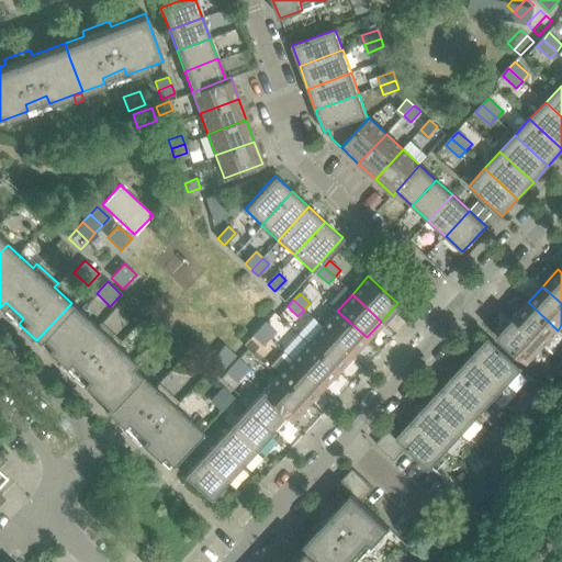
[(558,330),(528,302),(513,318),(542,347),(558,330)]
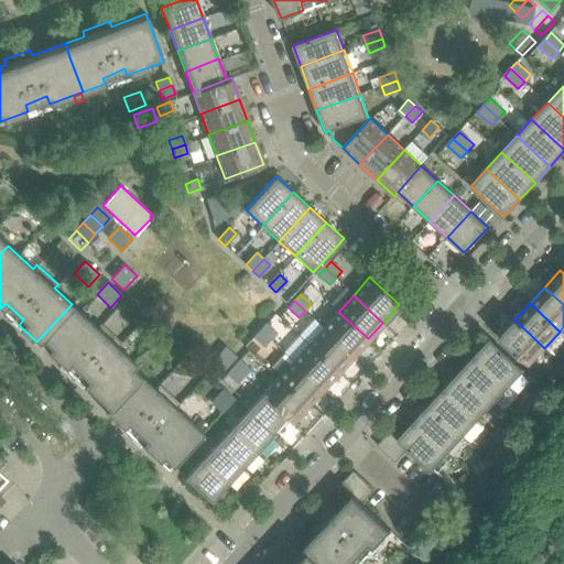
[(133,361),(117,346),(120,342),(100,323),(97,327),(79,312),(72,304),(41,337),(49,345),(45,349),(63,366),(68,360),(86,378),(82,382),(98,399),(130,366),(133,361)]
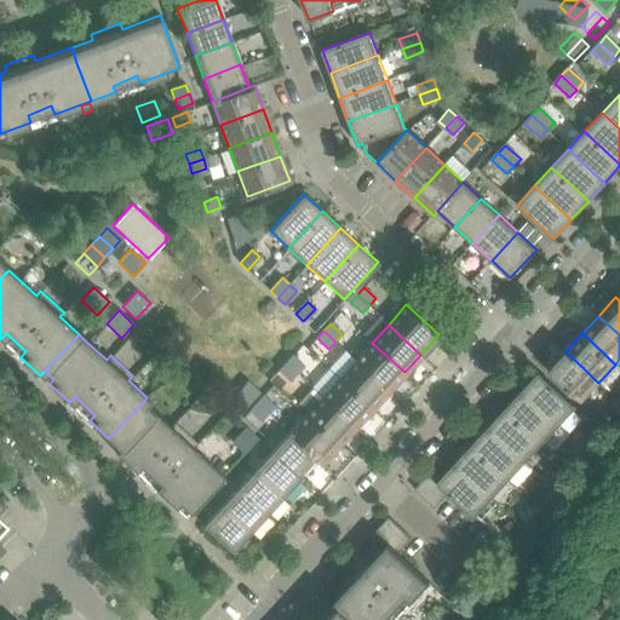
[(405,372),(372,343),(355,360),(388,390),(405,372)]
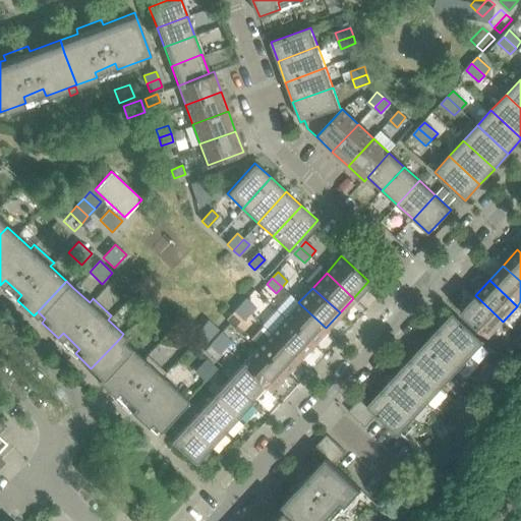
[(503,322),(475,295),(460,311),(488,338),(503,322)]
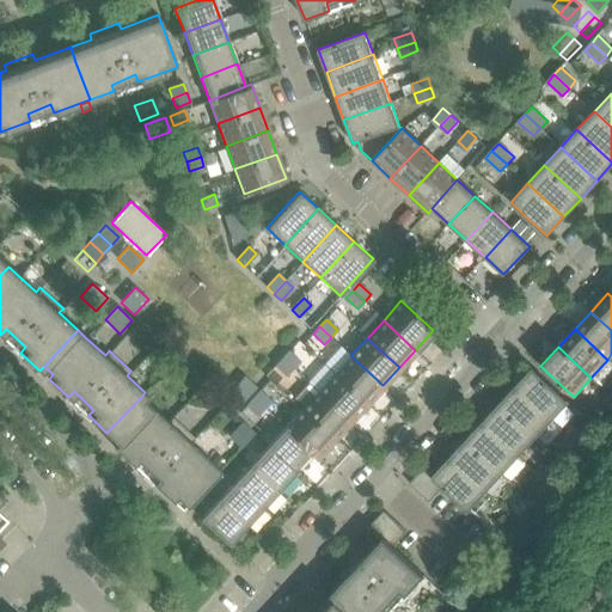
[(300,361),(289,352),(282,359),(294,368),(300,361)]
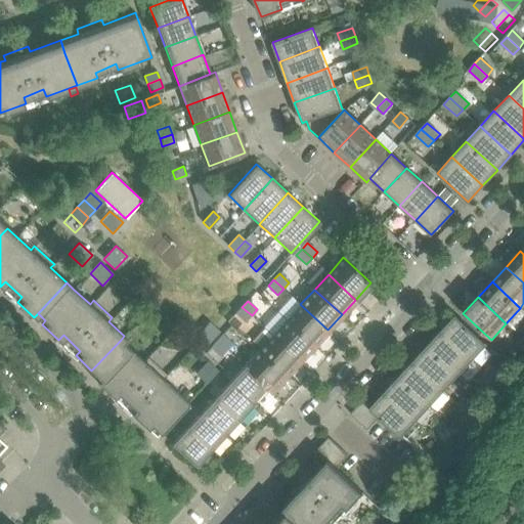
[(328,330),(300,304),(286,319),(314,345),(328,330)]
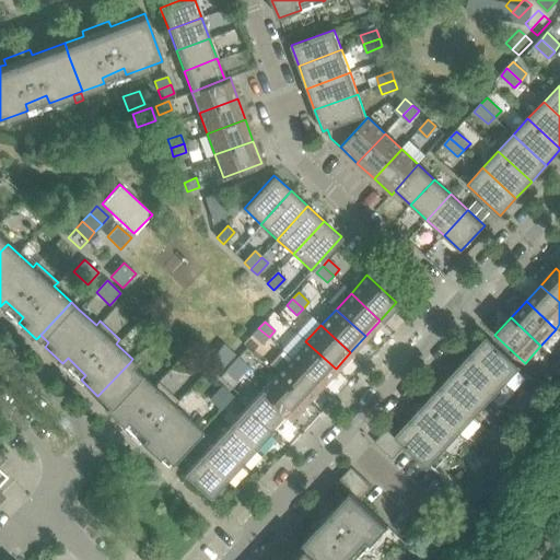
[(269,337),(258,328),(252,335),(263,345),(269,337)]
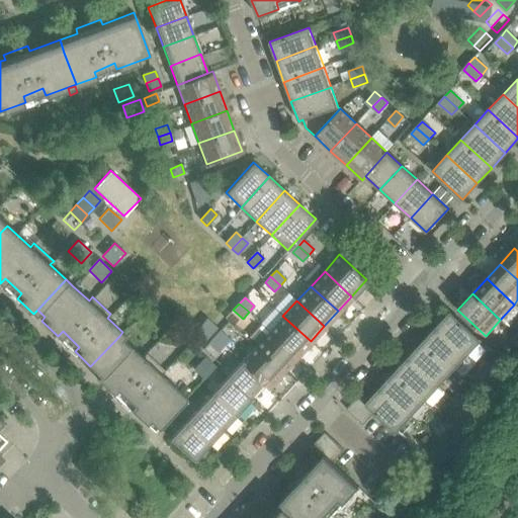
[(482,340),(450,311),(435,327),(466,356),(482,340)]
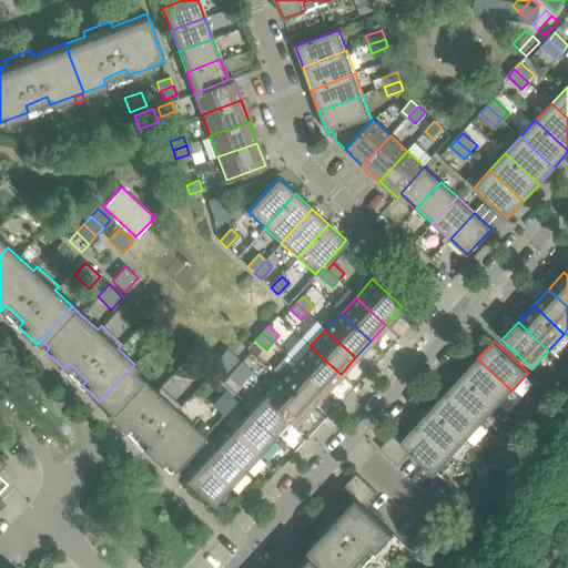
[(341,374),(310,346),(295,363),(325,391),(341,374)]
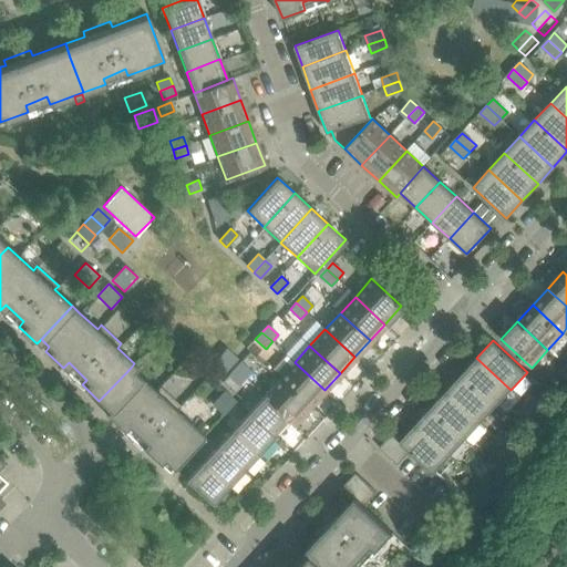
[(237,358),(226,348),(219,356),(230,366),(237,358)]
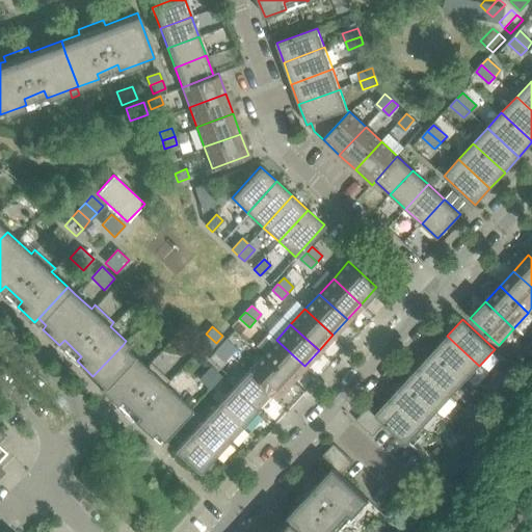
[(216,343),(206,334),(200,340),(210,349),(216,343)]
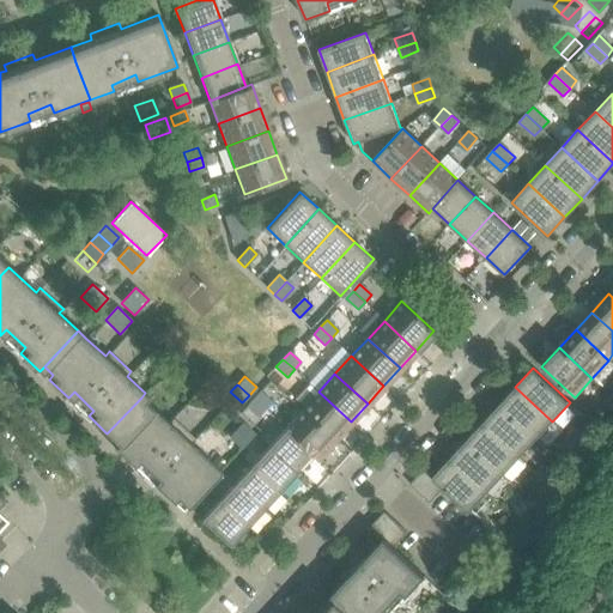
[(552,422),(515,387),(498,405),(535,439),(552,422)]
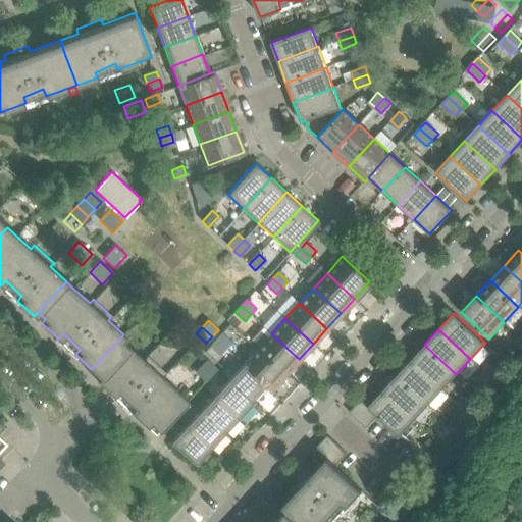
[(231,343),(222,333),(216,340),(226,349),(231,343)]
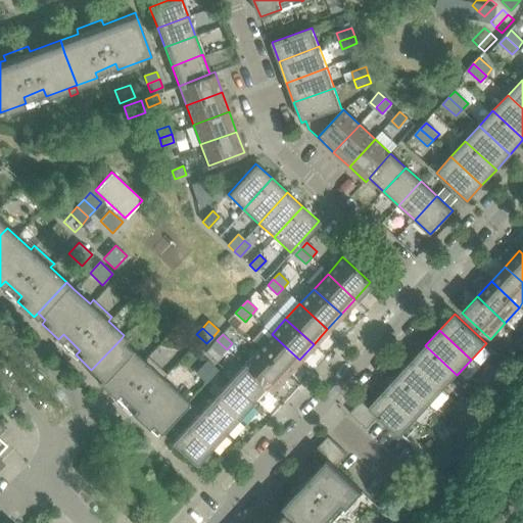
[(299,360),(272,334),(257,349),(285,375),(299,360)]
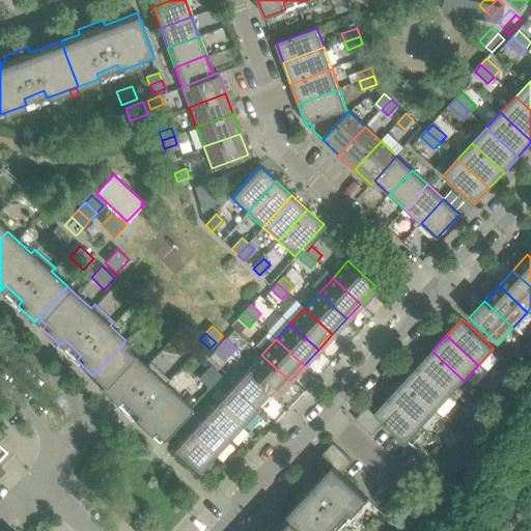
[(530,343),(528,341),(522,348),(530,356),(530,343)]
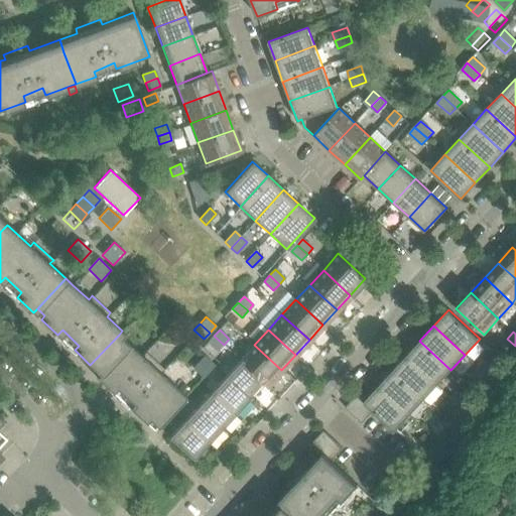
[(184,395),(160,373),(163,369),(144,351),(141,355),(119,335),(90,365),(98,372),(95,376),(111,391),(116,386),(132,401),(128,406),(153,429),(184,395)]
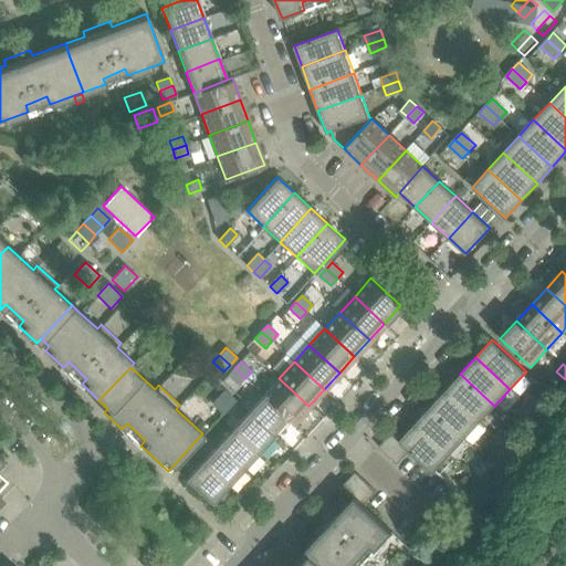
[(245,378),(234,368),(228,375),(239,385),(245,378)]
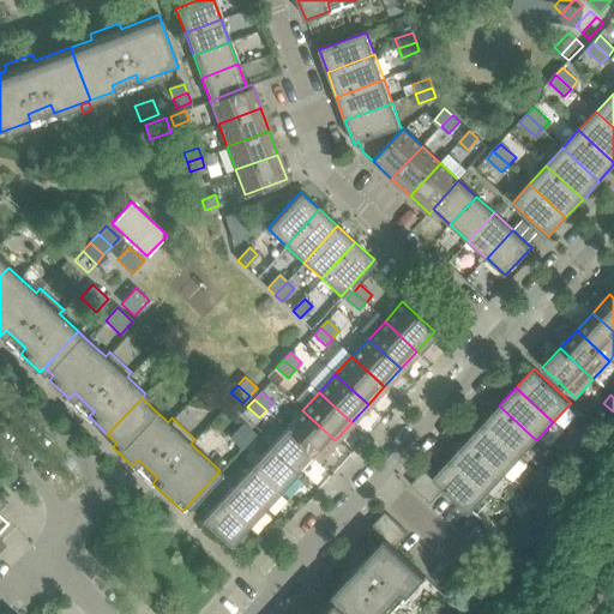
[(536,440),(499,405),(483,423),(519,458),(536,440)]
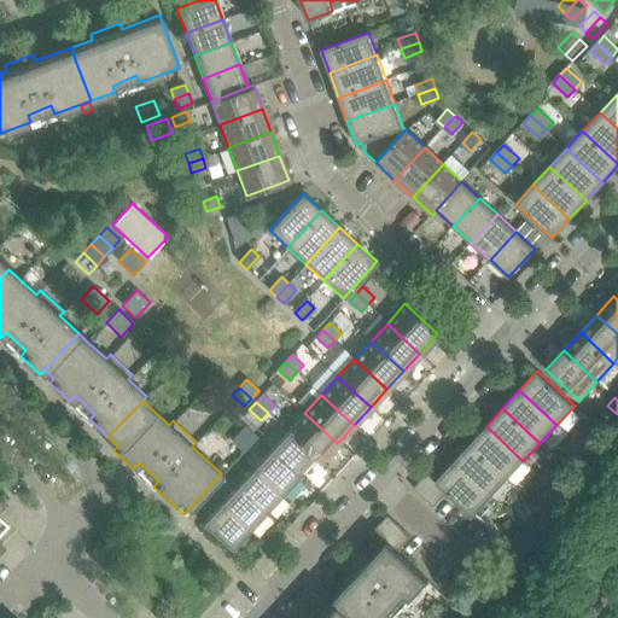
[(337,443),(304,413),(286,431),(315,459),(319,462),(337,443)]
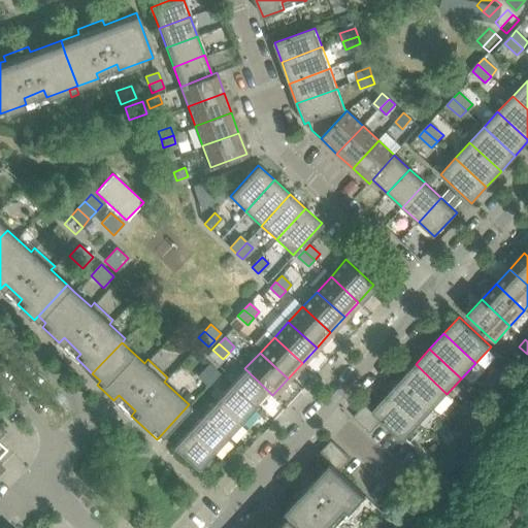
[(219,373),(208,364),(203,370),(213,380),(219,373)]
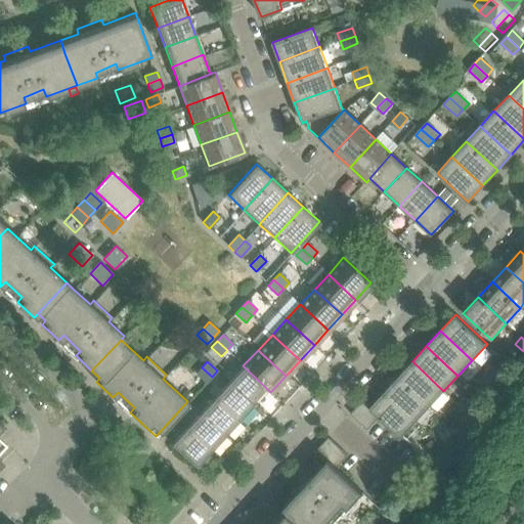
[(443,391),(412,361),(397,377),(430,406),(443,391)]
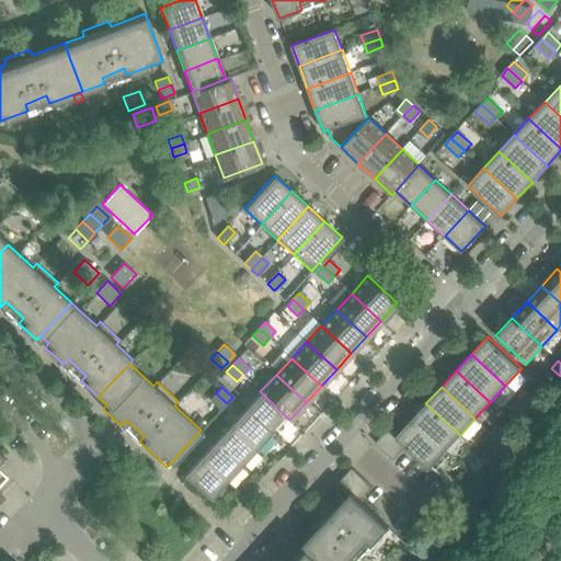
[(286,416),(260,391),(245,408),(271,432),(286,416)]
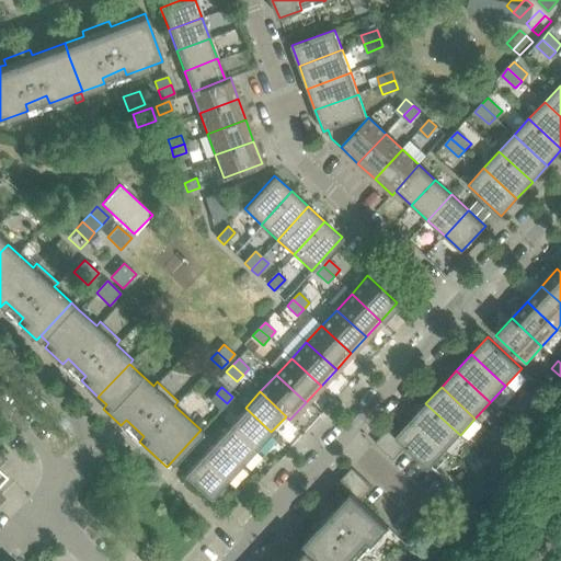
[(538,403),(526,392),(521,400),(533,410),(538,403)]
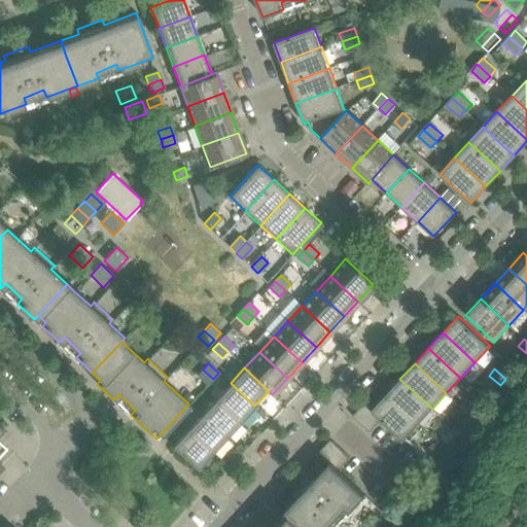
[(213,379),(203,370),(197,376),(207,385),(213,379)]
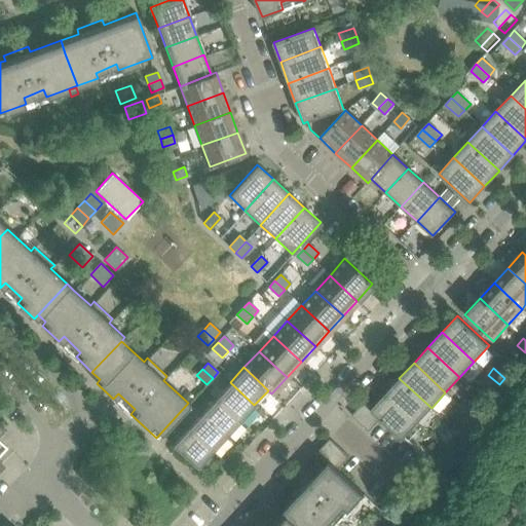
[(499,384),(488,375),(482,381),(493,390),(499,384)]
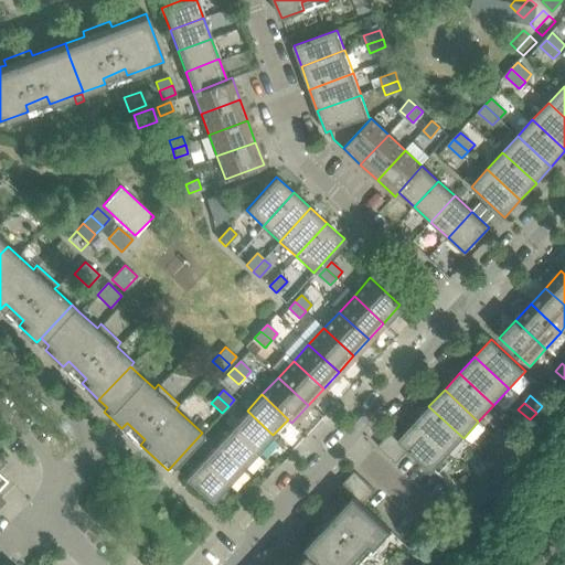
[(464,438),(428,406),(414,423),(448,455),(464,438)]
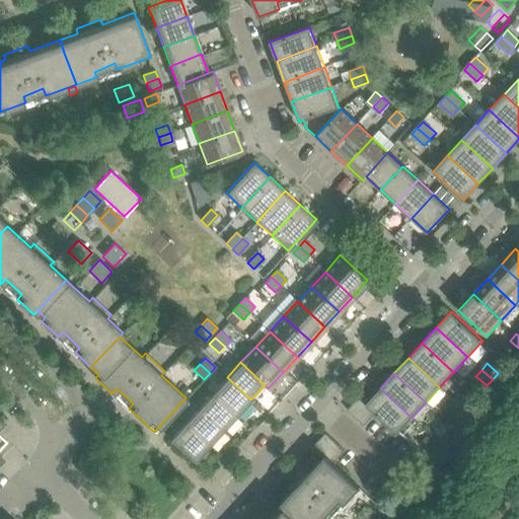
[(250,399),(227,377),(213,393),(236,415),(250,399)]
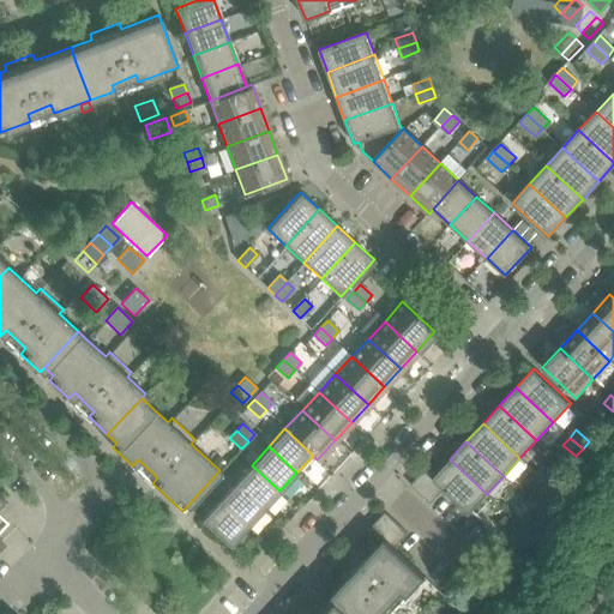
[(487,494),(450,459),(433,479),(423,470),(410,485),(431,504),(444,489),(469,512),(487,494)]
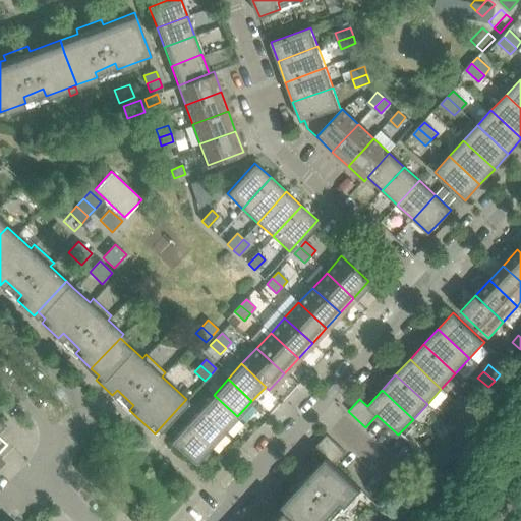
[(237,416),(214,395),(198,410),(224,431),(237,416)]
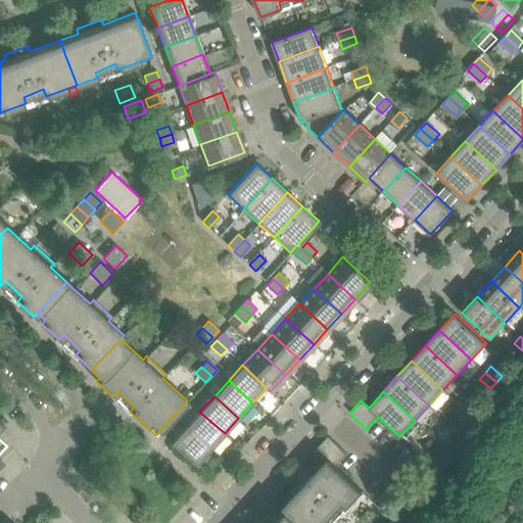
[(474,406),(464,396),(457,403),(468,413),(474,406)]
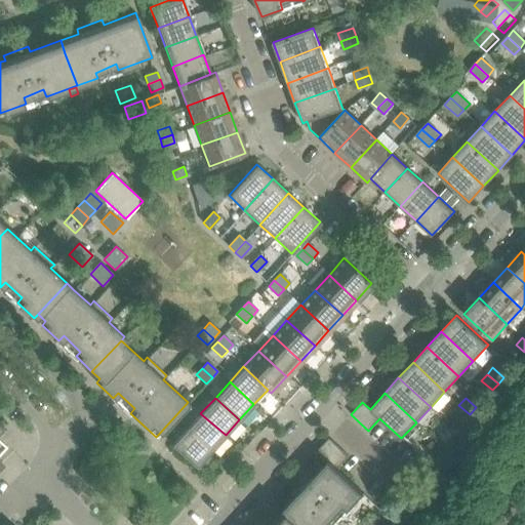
[(226,435),(200,413),(186,429),(210,451),(226,435)]
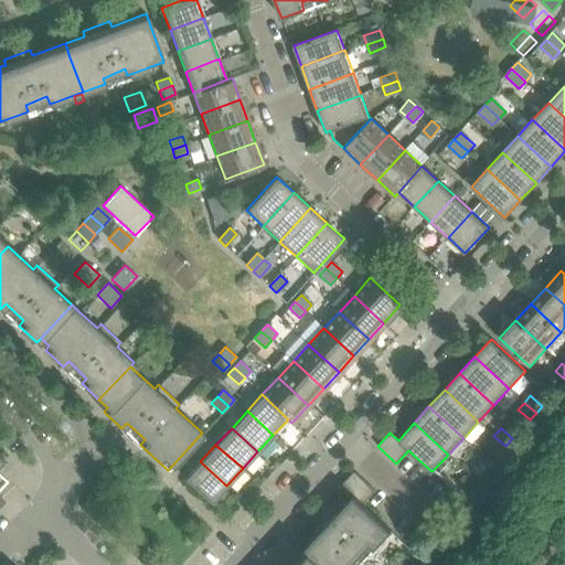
[(226,486),(200,461),(184,478),(211,502),(226,486)]
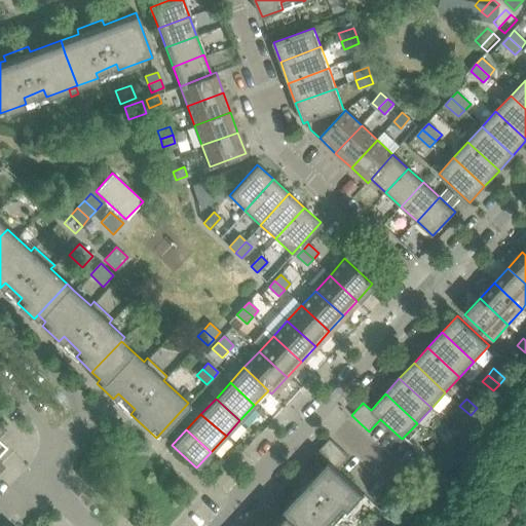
[(334,525),(341,519),(364,494),(338,470),(349,457),(330,439),(318,452),(329,461),(315,477),(311,474),(293,493),(297,497),(283,512),(287,516),(279,523),(282,525),(334,525)]
